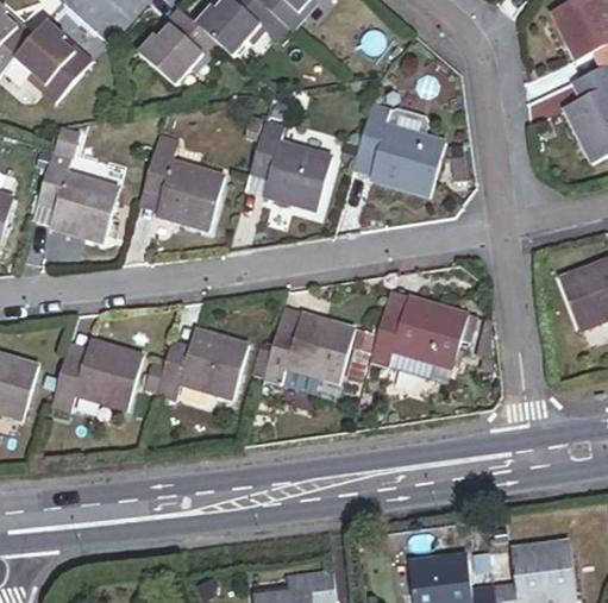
[(267,29),(277,16),(259,0),(221,0),(217,6),(212,2),(194,23),(219,44),(232,56),(261,24),(267,29)]
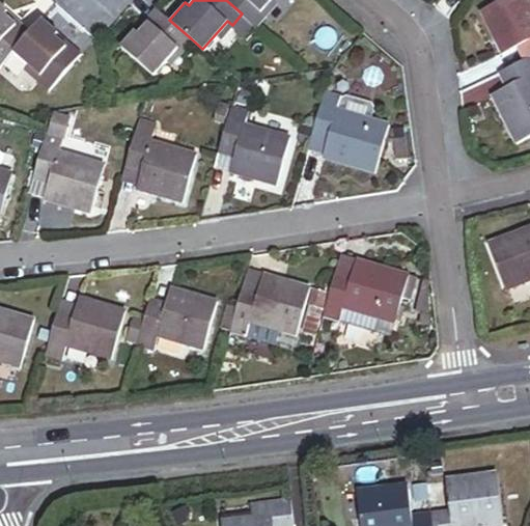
[(259,10),(269,0),(226,0),(242,14),(255,25),(265,15),(259,10)]
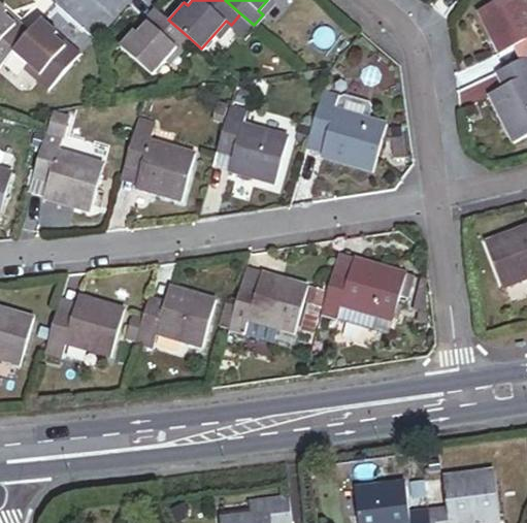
[(492,0),(475,8),(496,51),(519,40),(525,55),(526,53),(526,0),(492,0)]
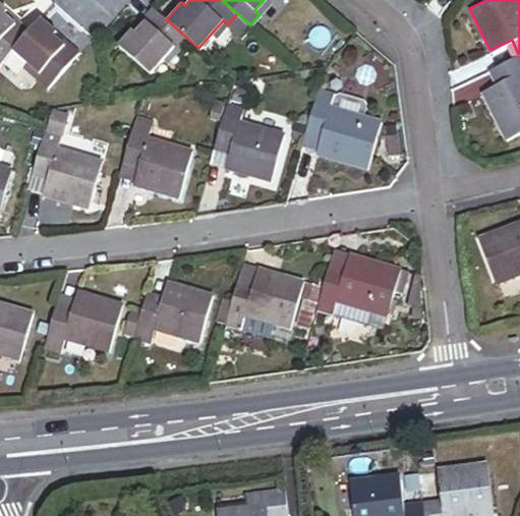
[(26,32),(4,12),(7,9),(0,3),(0,61),(11,49),(26,32)]
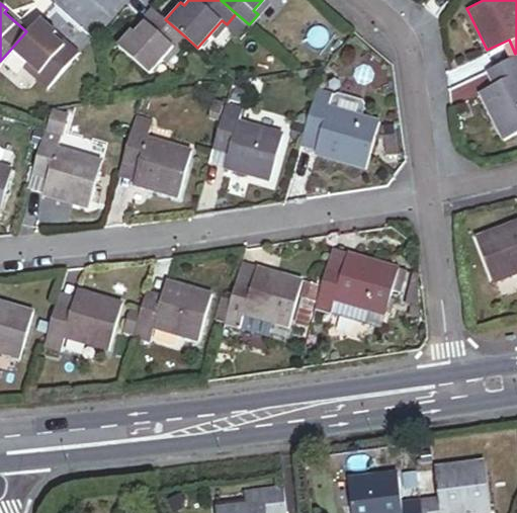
[(176,50),(186,37),(165,19),(154,9),(134,30),(131,27),(116,44),(149,72),(172,46),(176,50)]
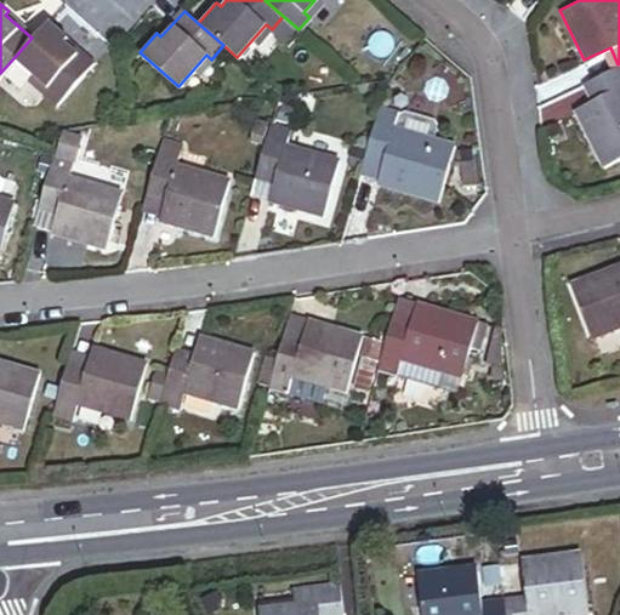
[(299,29),(283,16),(272,29),(289,44),(300,32),(299,29)]
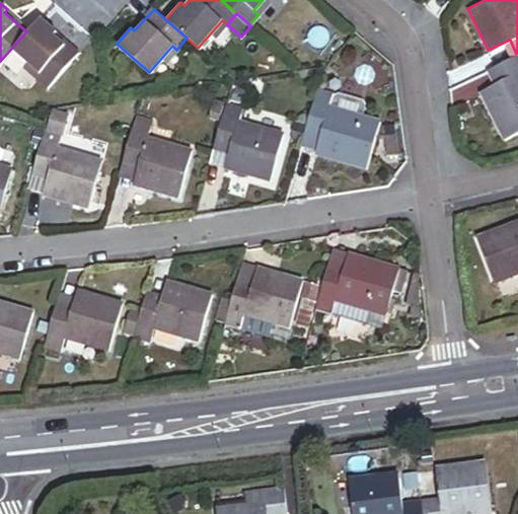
[(74,53),(54,34),(57,30),(41,15),(26,31),(11,49),(39,72),(34,76),(46,85),(74,53)]
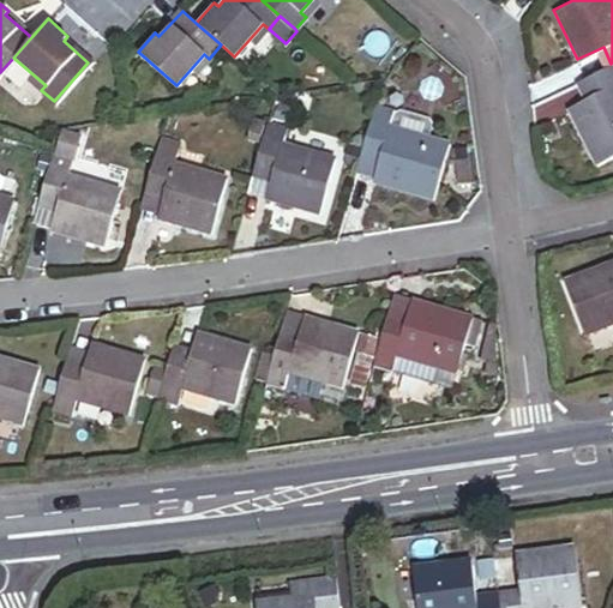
[(612,61),(611,64),(587,76),(595,94),(568,107),(595,163),(612,154),(612,61)]
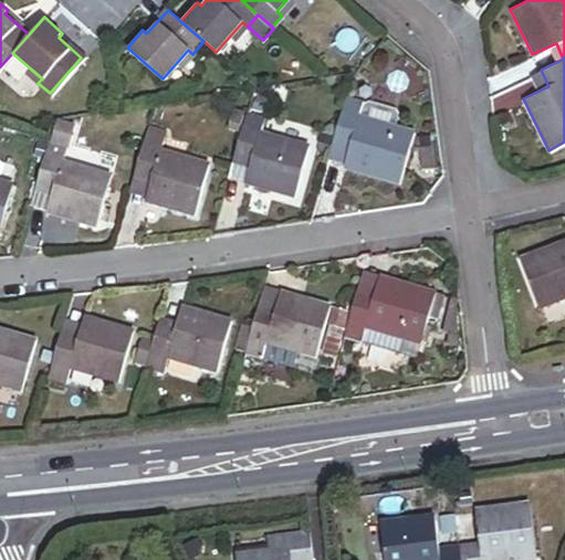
[(344,164),(343,165),(399,180),(412,129),(394,124),(358,114),(363,99),(345,94),(333,137),(349,141),(344,164)]
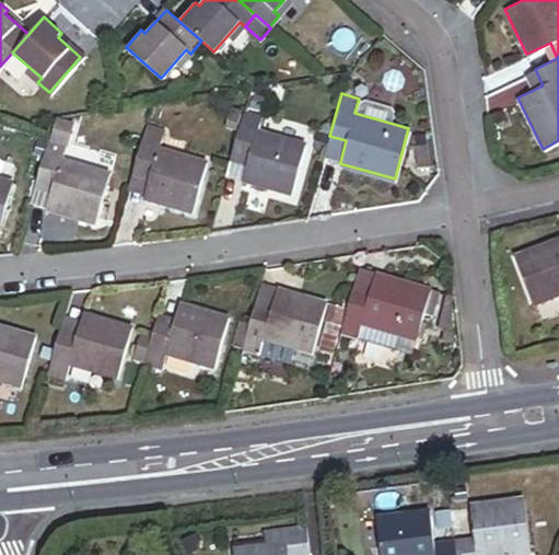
[(359,99),(354,113),(389,123),(394,110),(391,104),(363,96),(359,99)]
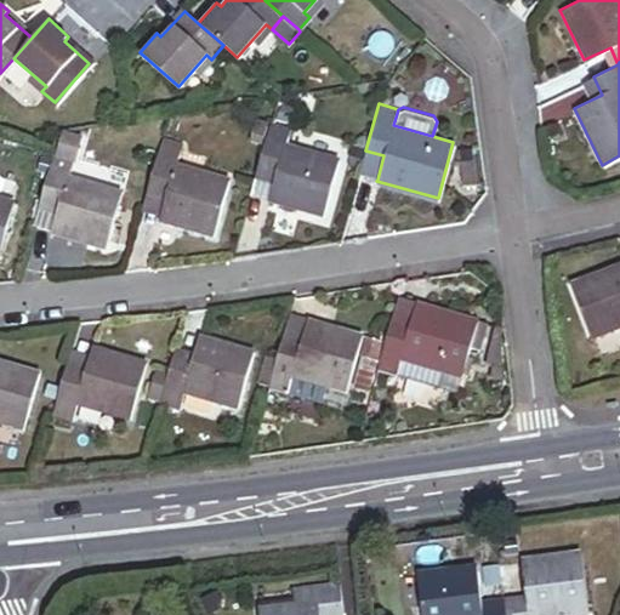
[(266,124),(254,120),(249,140),(261,143),(266,124)]
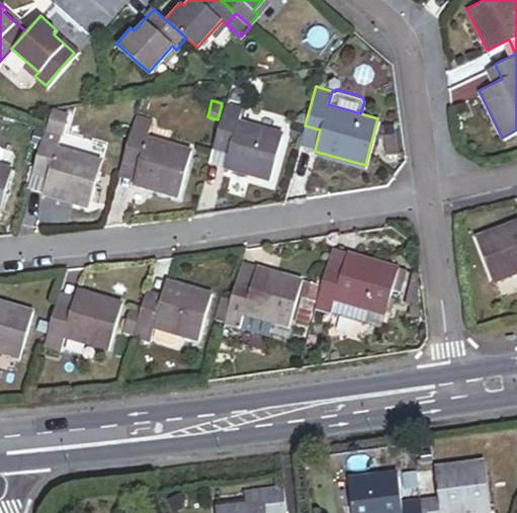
[(230,144),(224,166),(268,178),(281,131),(237,118),(241,105),(225,100),(214,140),(230,144)]
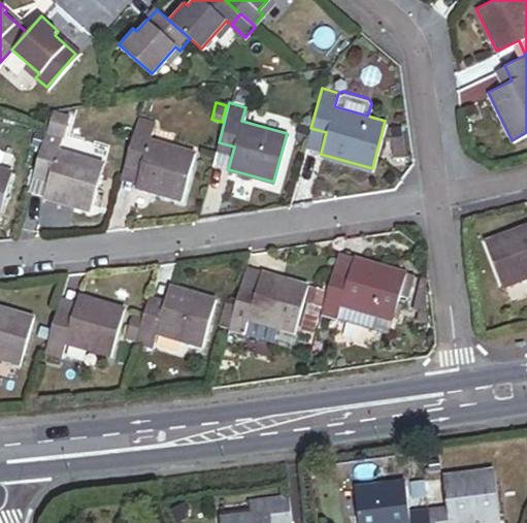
[(51,111),(45,129),(61,133),(66,113),(53,109),(51,111)]
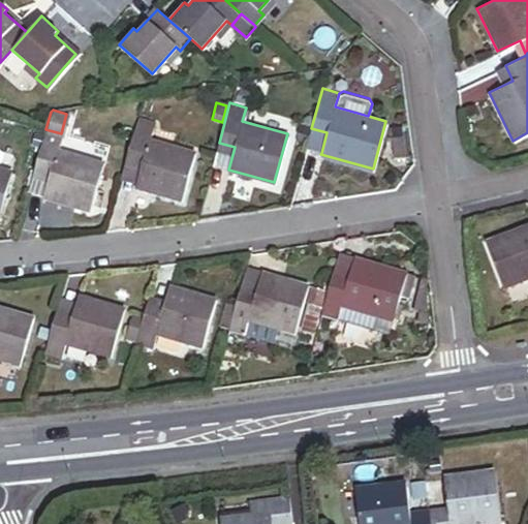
[(135,183),(134,185),(180,198),(194,151),(149,137),(153,123),(136,119),(125,158),(142,163),(135,183)]
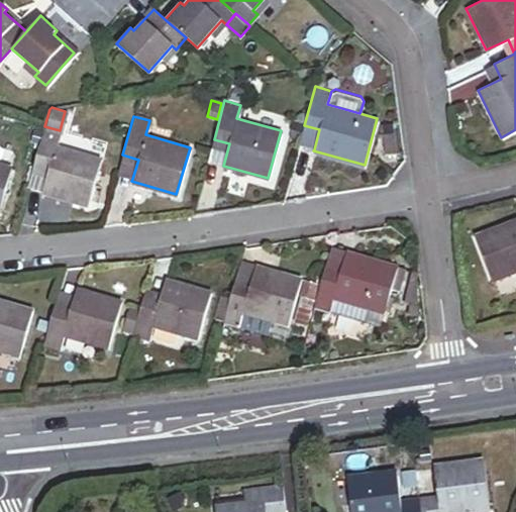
[(319,129),(304,125),(299,145),(314,149),(319,129)]
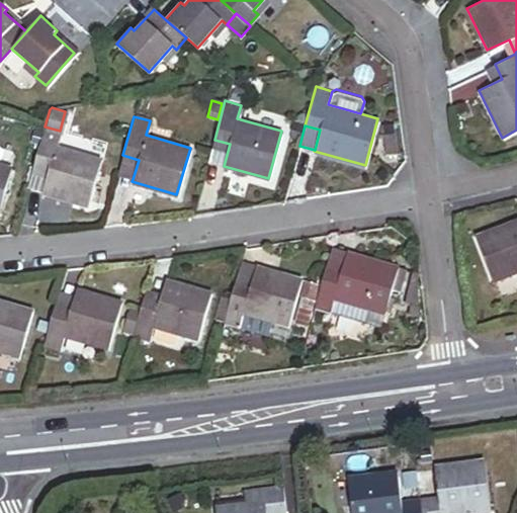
[(41,190),(41,192),(86,204),(99,157),(56,145),(60,131),(45,126),(33,166),(48,170),(41,190)]
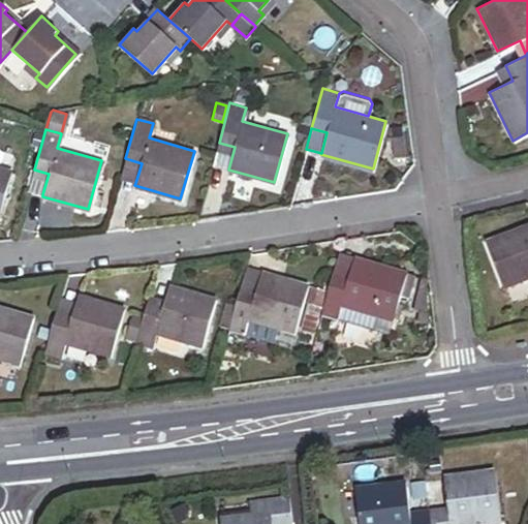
[(404,134),(392,136),(394,158),(406,157),(404,134)]
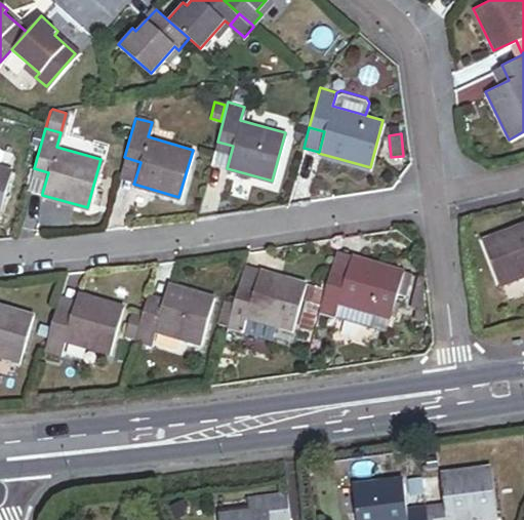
[(233,146),(217,142),(211,164),(227,168),(233,146)]
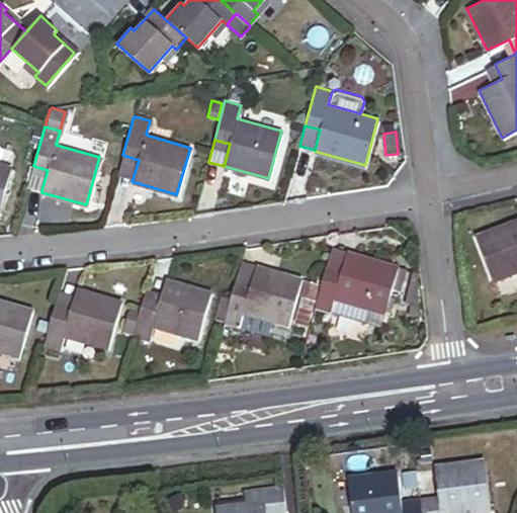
[(139,160),(122,155),(116,175),(133,179),(139,160)]
